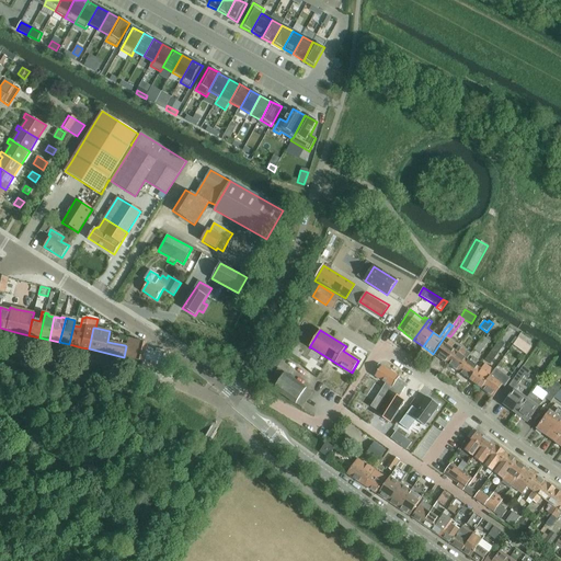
[(483,338),(474,350),(480,354),(492,336),(489,334),(485,339),(483,338)]
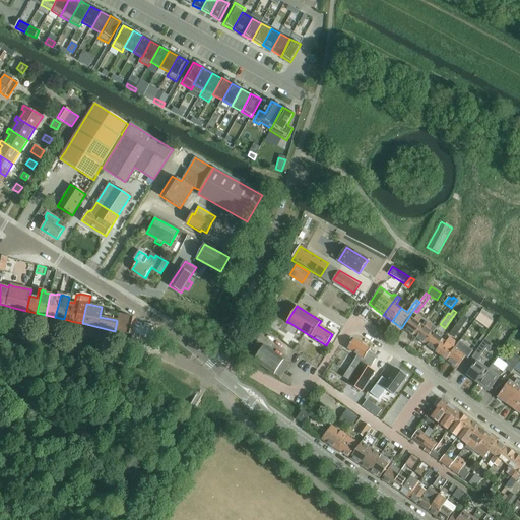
[(430,315),(424,311),(420,315),(427,319),(430,315)]
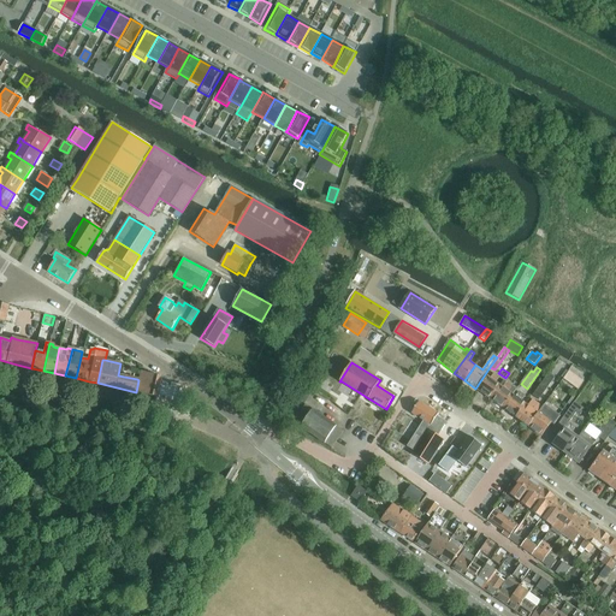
[(138,380),(136,392),(158,397),(161,384),(160,384),(161,379),(140,372),(137,379),(138,380)]
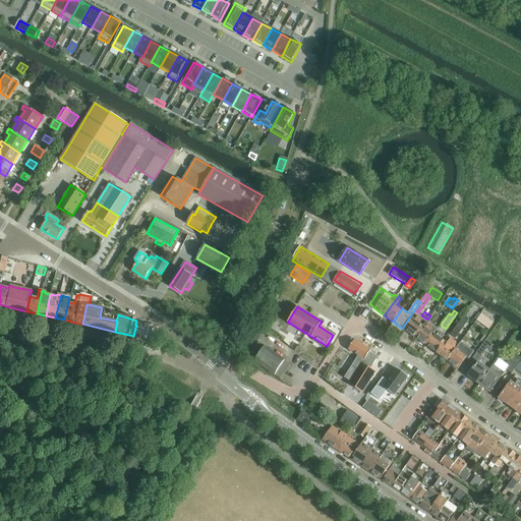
[(493,322),(481,314),(477,320),(490,328),(494,324),(493,322)]
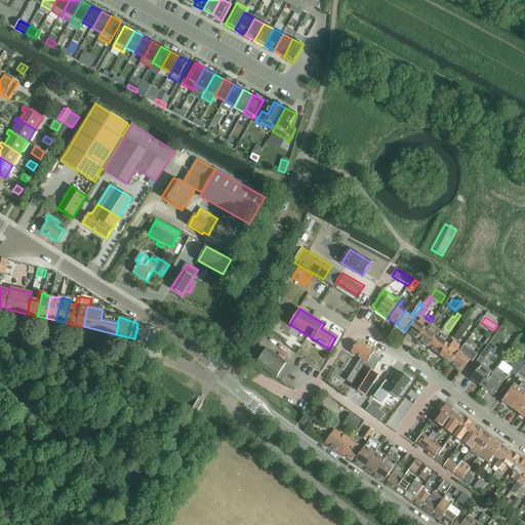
[(468,318),(454,337),(459,340),(473,322),(468,318)]
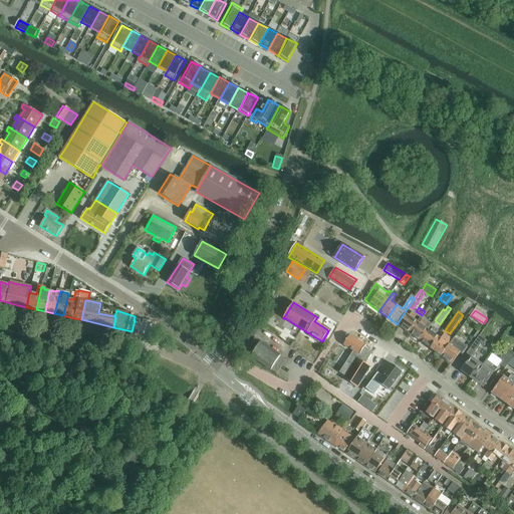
[(399,325),(409,333),(418,322),(414,319),(417,315),(412,312),(410,316),(407,314),(399,325)]
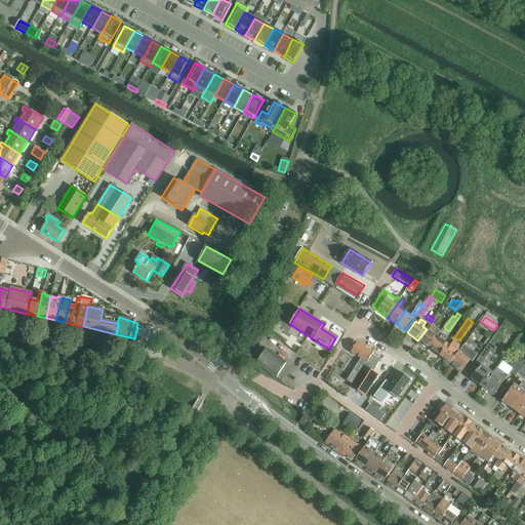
[(152,342),(155,331),(137,327),(134,338),(152,342)]
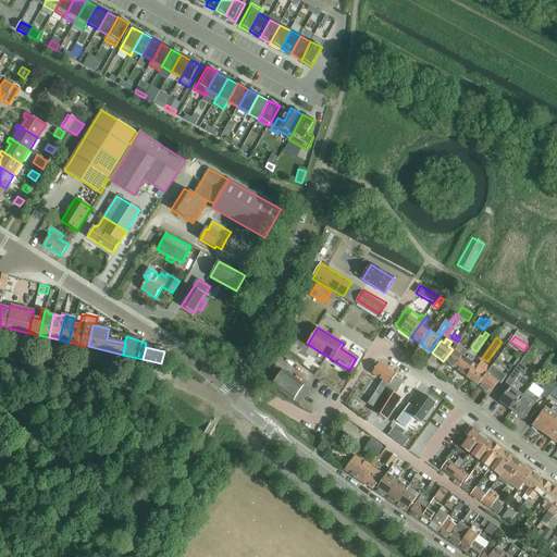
[(443,361),(455,370),(463,357),(460,355),(462,350),(458,347),(455,350),(453,349),(443,361)]
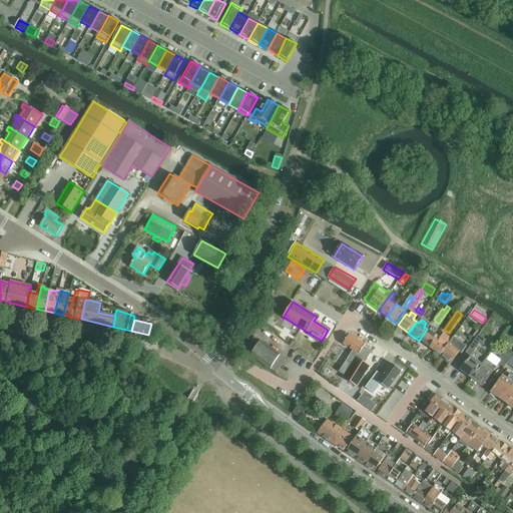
[(253,337),(260,329),(252,325),(247,334),(253,337)]
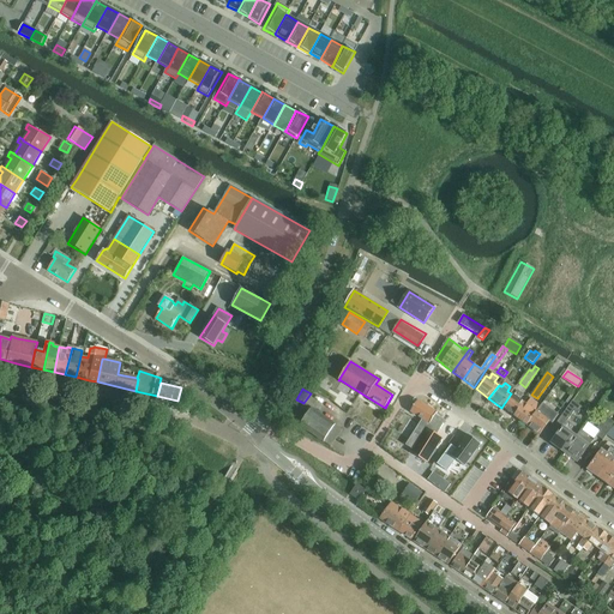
[(501,408),(515,416),(524,403),(519,399),(523,396),(518,392),(515,396),(511,393),(501,408)]
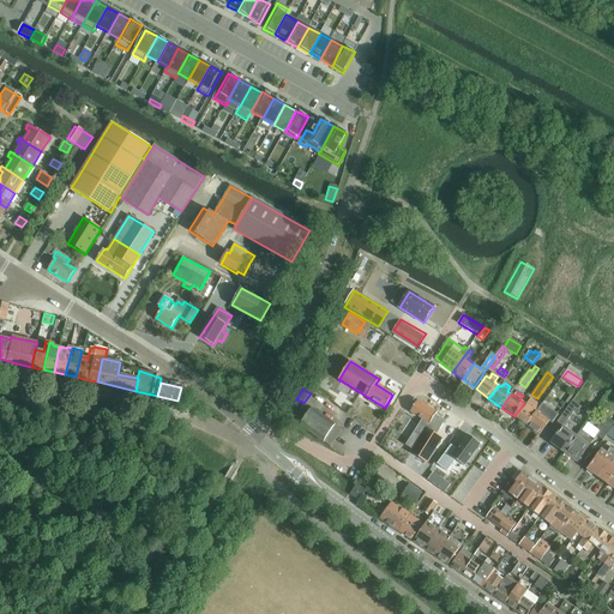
[(515,416),(527,426),(537,413),(533,409),(536,404),(533,403),(534,402),(530,399),(527,405),(524,403),(515,416)]
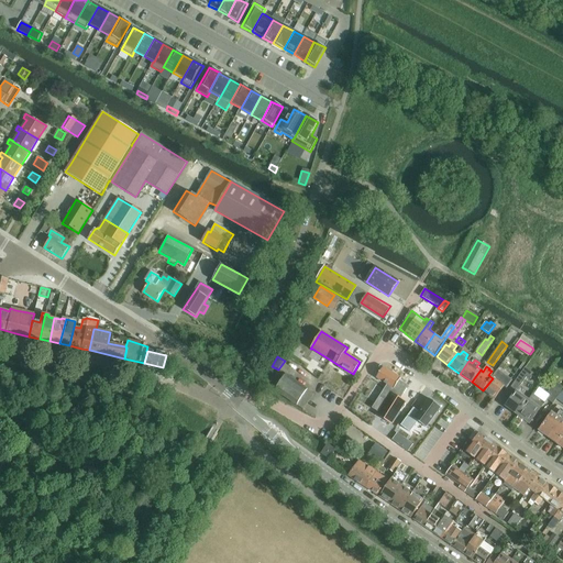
[(390,393),(394,395),(404,379),(383,367),(376,377),(387,385),(386,387),(392,390),(390,393)]
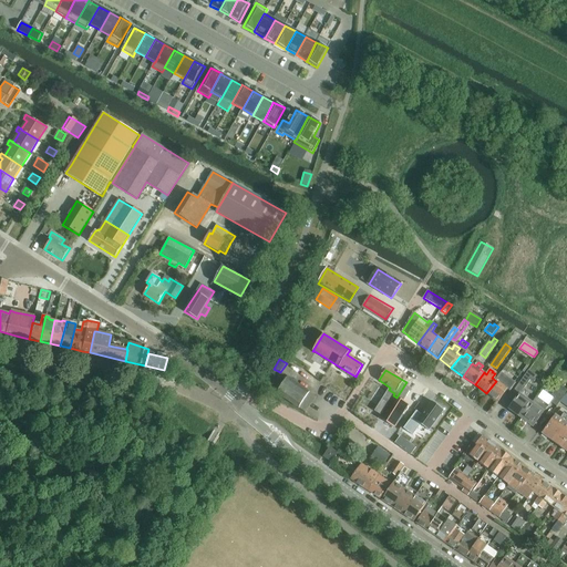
[(529,370),(518,385),(524,390),(531,380),(534,382),(538,377),(529,370)]
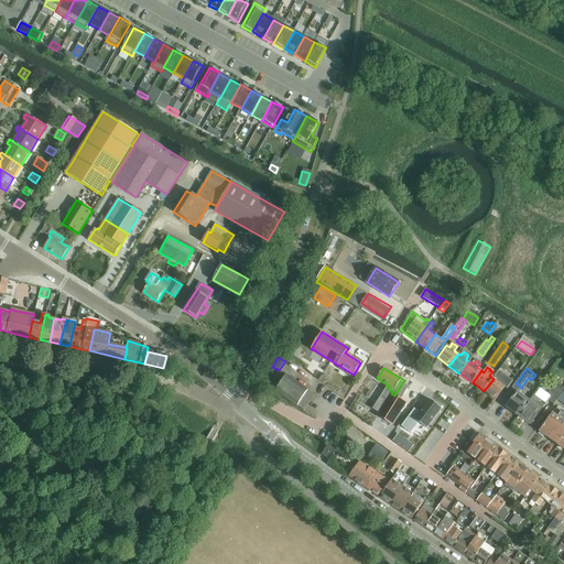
[(304,411),(315,396),(280,370),(269,386),(304,411)]
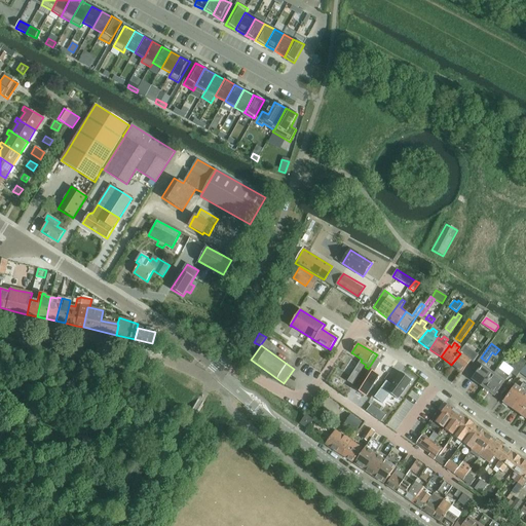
[(462,373),(474,358),(465,351),(462,354),(460,353),(451,365),(462,373)]
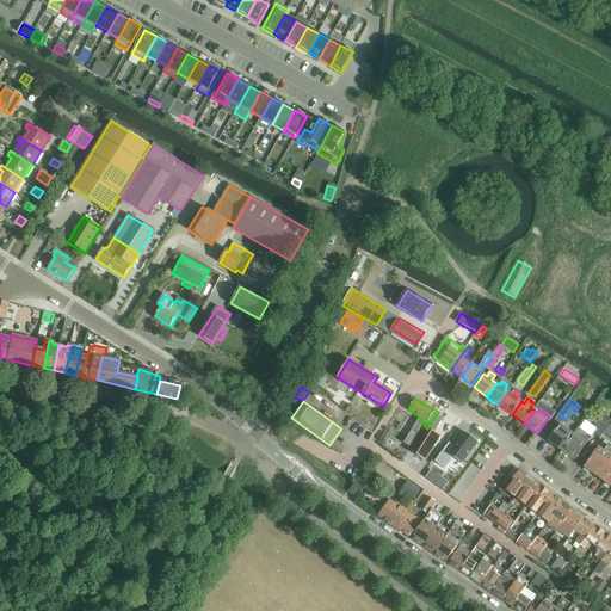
[(610,423),(610,420),(603,414),(594,426),(598,429),(594,434),(600,438),(610,423)]
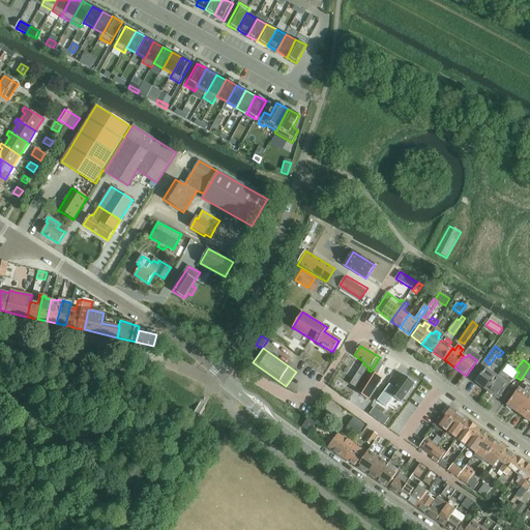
[(486,389),(488,391),(498,377),(487,370),(487,369),(483,373),(476,382),(486,389)]
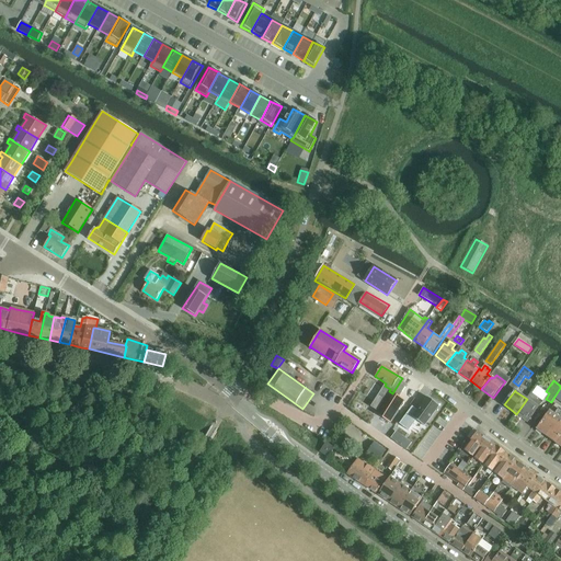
[(530,395),(516,414),(527,423),(541,404),(536,401),(537,399),(530,395)]
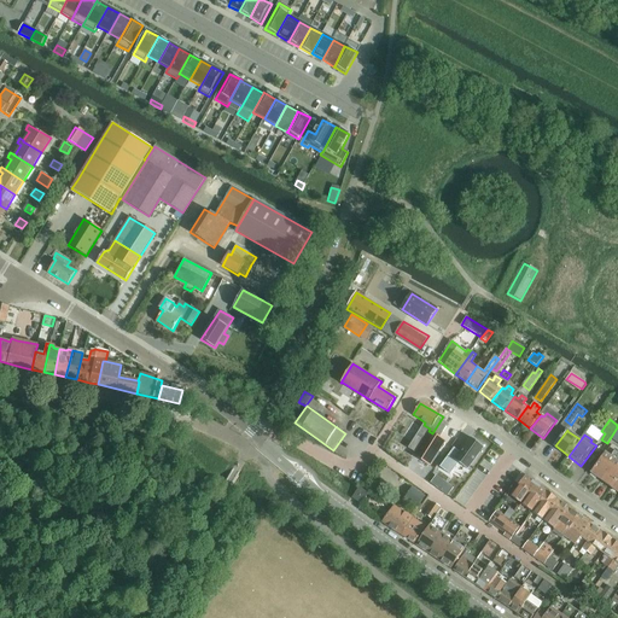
[(455,441),(442,460),(455,468),(459,462),(470,470),(485,448),(470,438),(464,447),(455,441)]
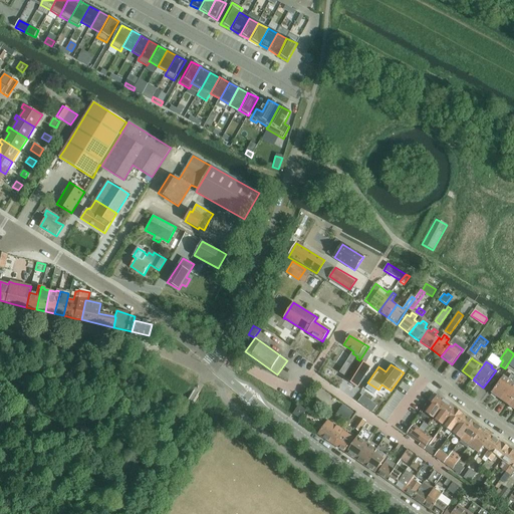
[(500,400),(513,379),(513,376),(511,374),(507,379),(503,376),(491,394),(500,400)]
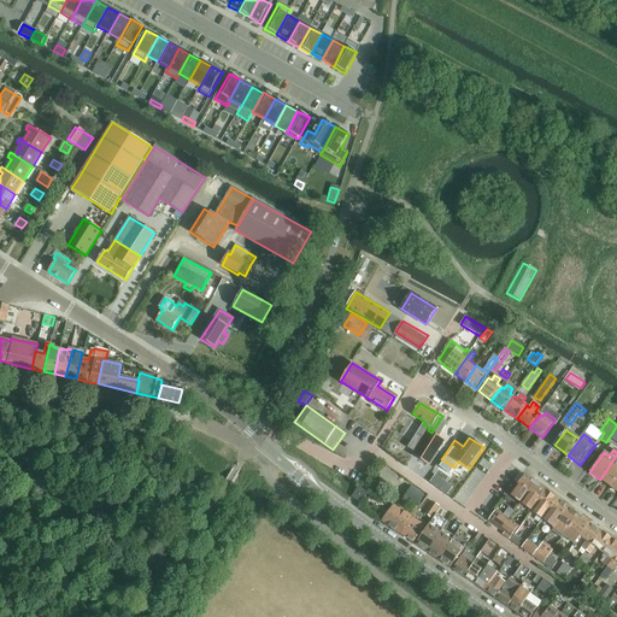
[(616,456),(600,480),(610,487),(616,476),(616,456)]
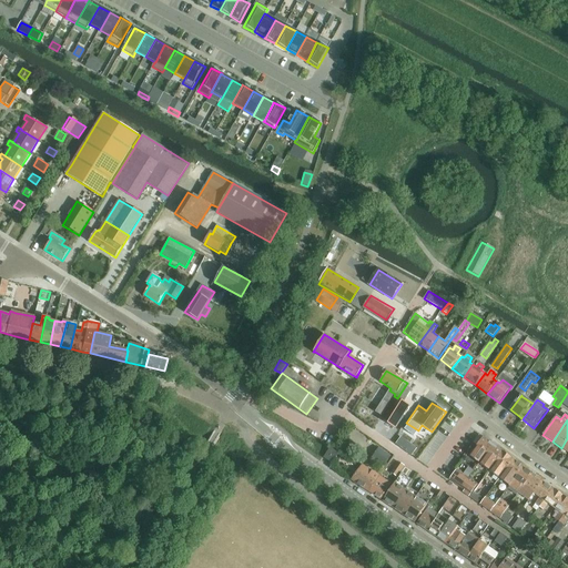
[(483,437),(469,456),(479,463),(493,444),(483,437)]
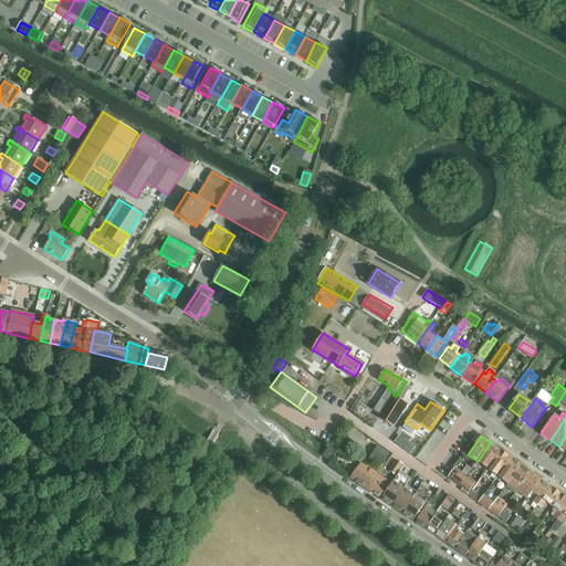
[(478,461),(488,469),(501,450),(491,442),(478,461)]
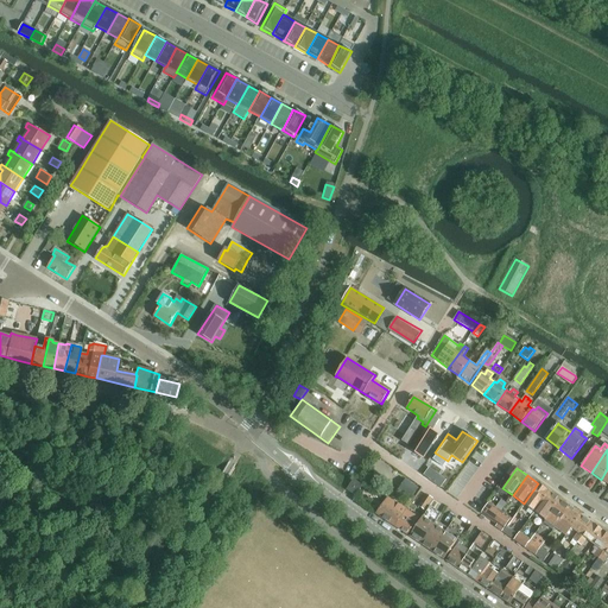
[(418,488),(405,480),(399,489),(411,499),(418,488)]
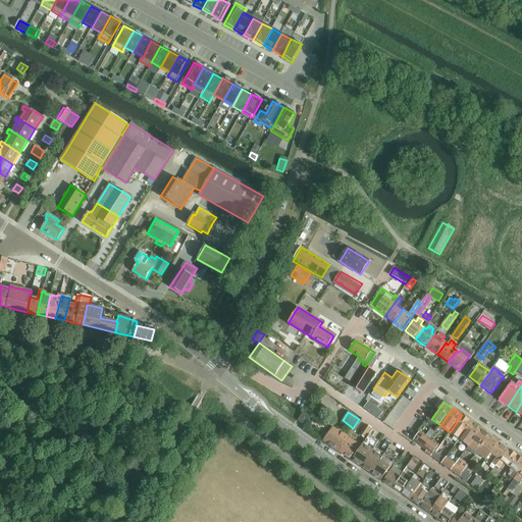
[(304,413),(299,420),(299,421),(305,425),(310,417),(304,413)]
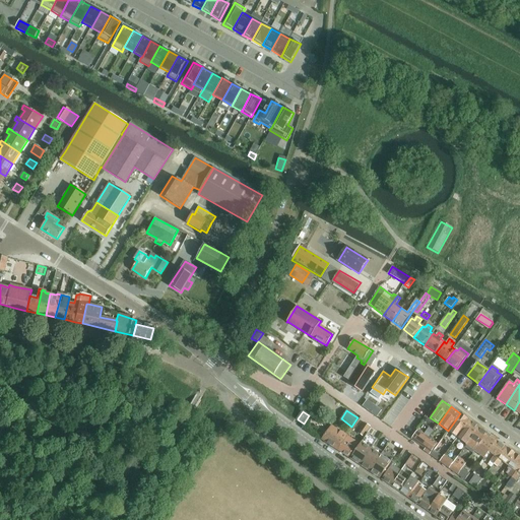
[(448,431),(457,437),(469,420),(460,413),(448,431)]
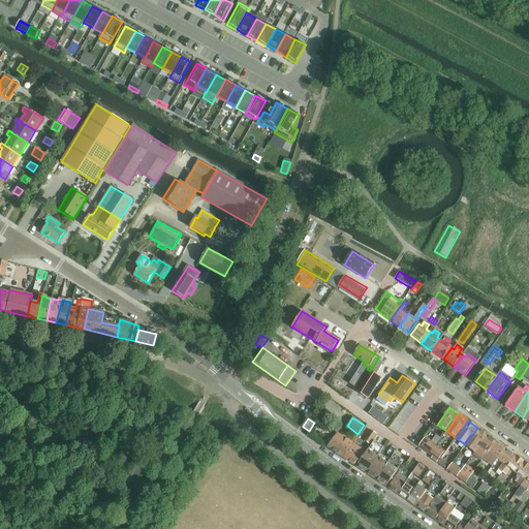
[(336,434),(328,447),(343,458),(353,444),(344,438),(347,433),(339,427),(335,433),(336,434)]
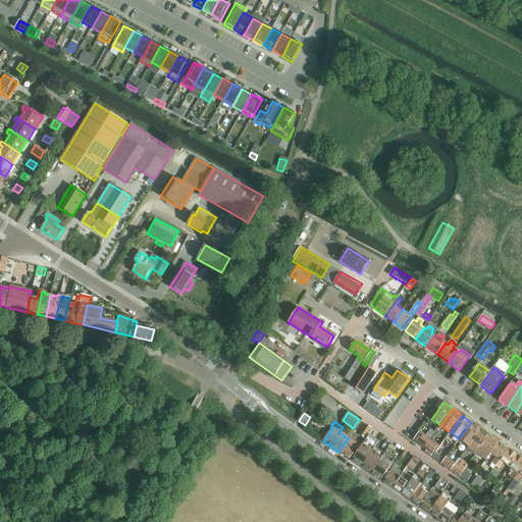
[(468,446),(480,428),(471,422),(459,438),(468,446)]
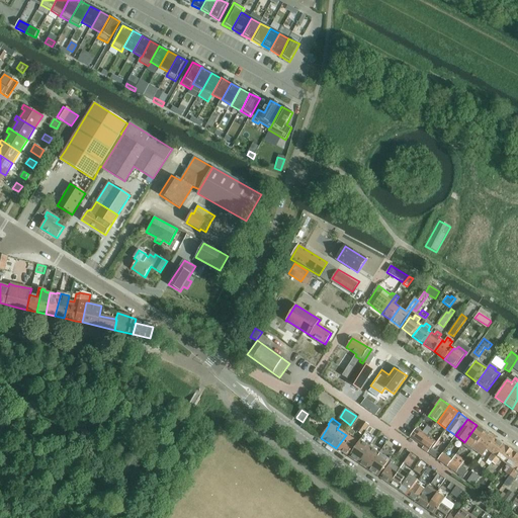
[(362,435),(369,425),(363,422),(357,431),(362,435)]
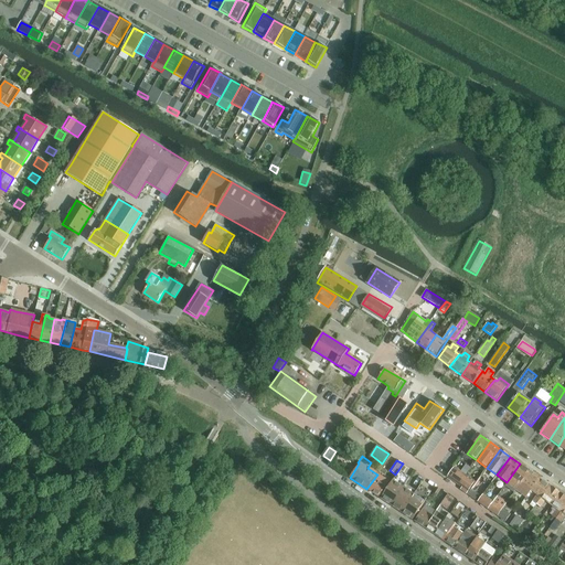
[(516,490),(530,471),(520,464),(507,482),(516,490)]
